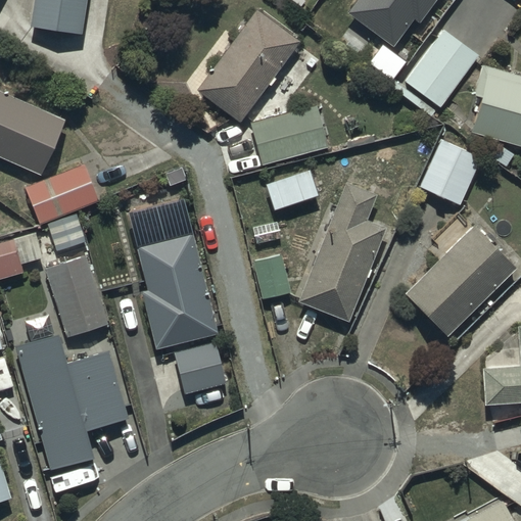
[(34,0),(31,27),(83,34),(87,0),(34,0)]
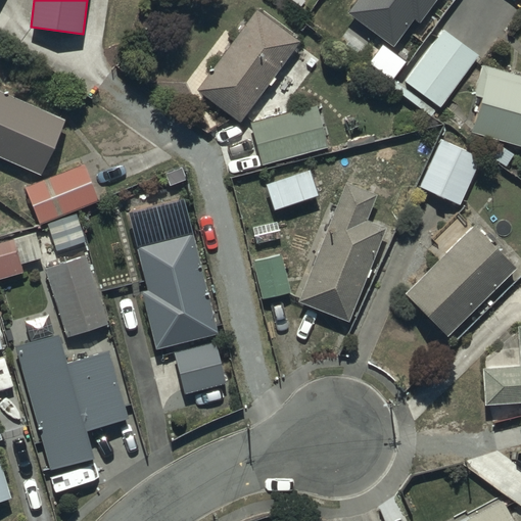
[(357,0),(348,12),(393,45),(413,18),(420,22),(435,0),(357,0)]
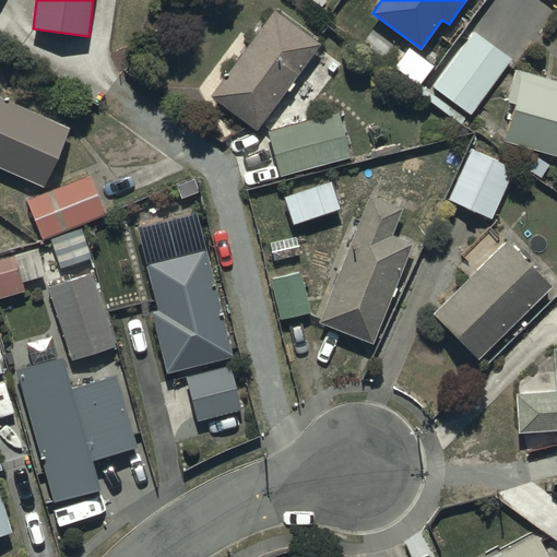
[(256,130),(319,44),(272,10),(209,97),(256,130)]
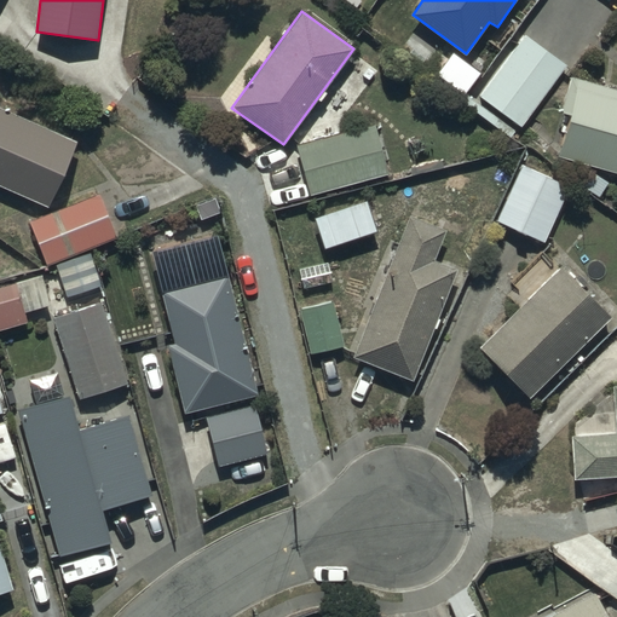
[(568,65),(525,35),(480,98),(523,128),(568,65)]
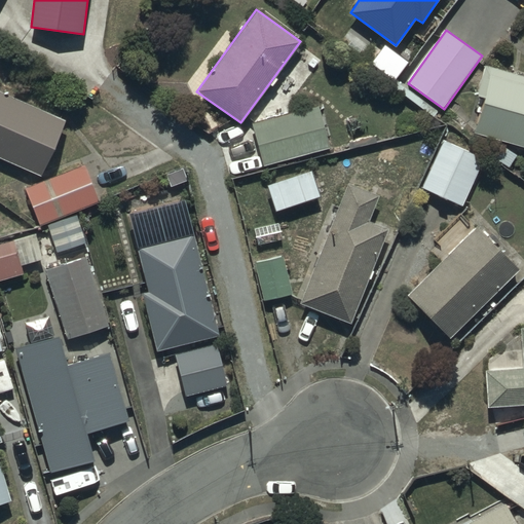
[(523,77),(484,67),(476,96),(480,98),(470,135),(523,149),(523,77)]
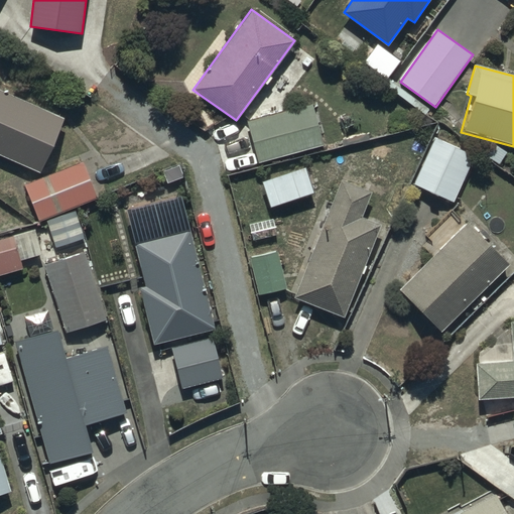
[(0,154),(42,173),(67,119),(0,89),(0,154)]
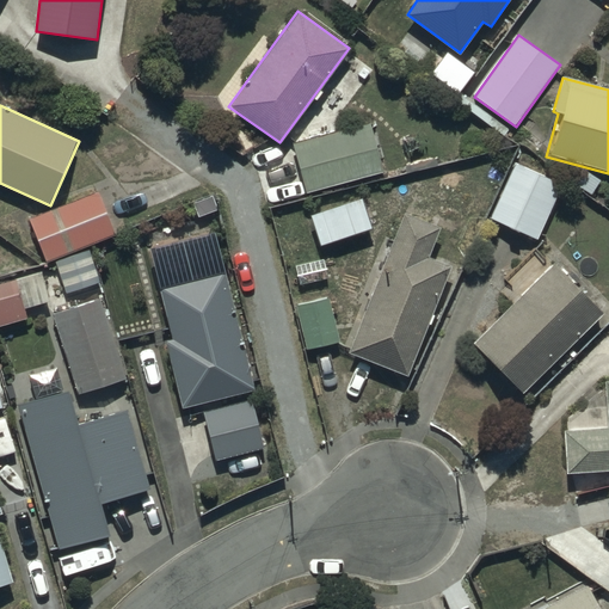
[(294,146),(307,194),(385,172),(370,124),(294,146)]
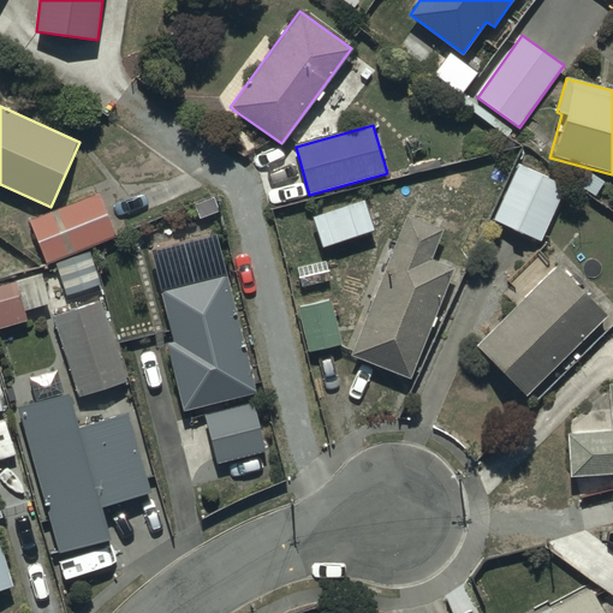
[(565,188),(518,166),(493,219),(540,240),(565,188)]
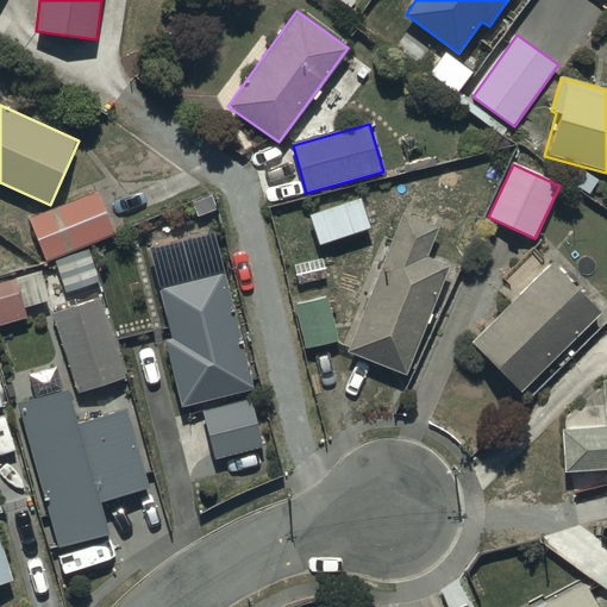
[(31,218),(48,262),(118,235),(101,191),(31,218)]
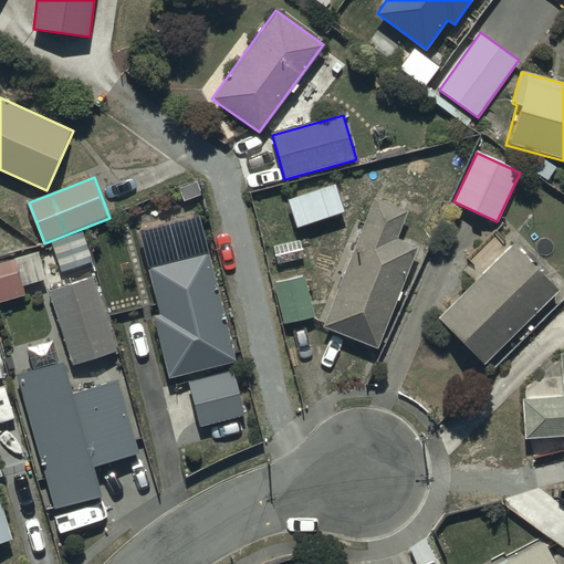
[(408,210),(373,197),(323,325),(377,345),(415,246),(397,239),(408,210)]
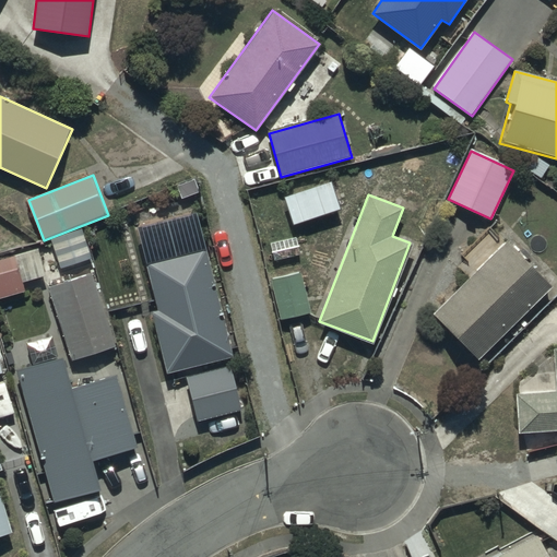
[(477,359),(553,284),(494,225),(462,257),(467,261),(460,269),(469,279),(431,315),(477,359)]
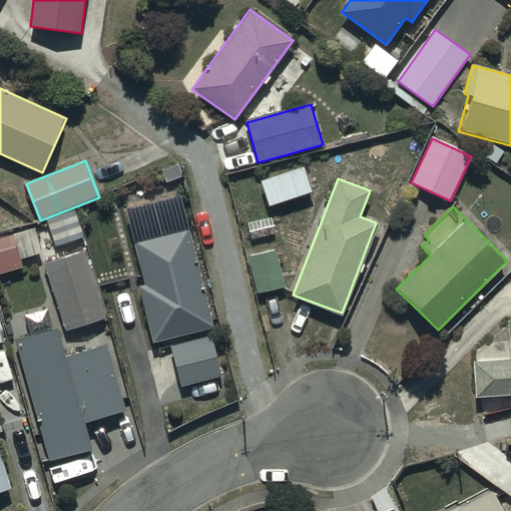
[(214,327),(189,228),(134,242),(145,285),(139,286),(153,343),(214,327)]
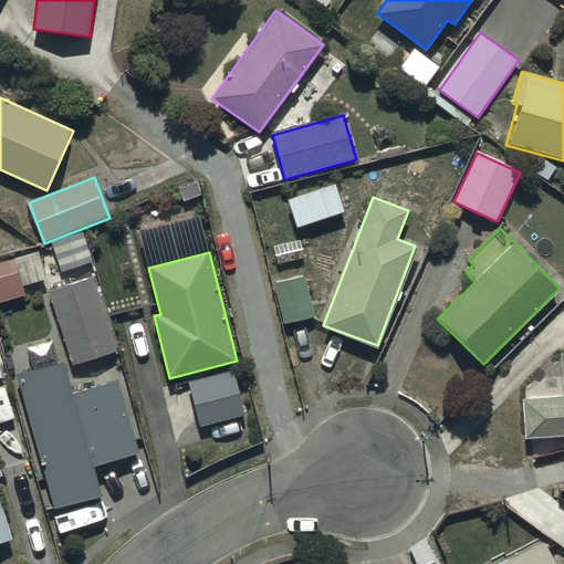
[(17,259),(0,263),(0,302),(27,294),(17,259)]
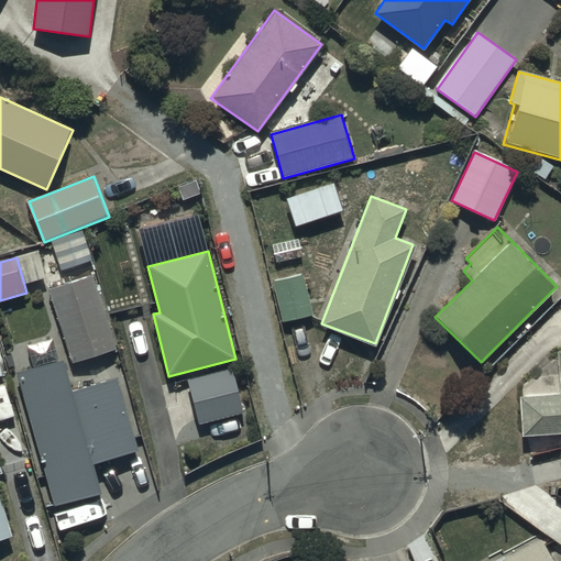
[(311,316),(303,275),(274,281),(283,322),(311,316)]
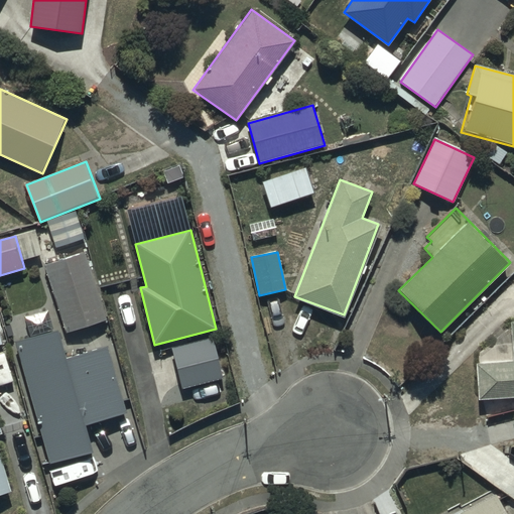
[(87,253),(46,266),(68,334),(108,320),(87,253)]
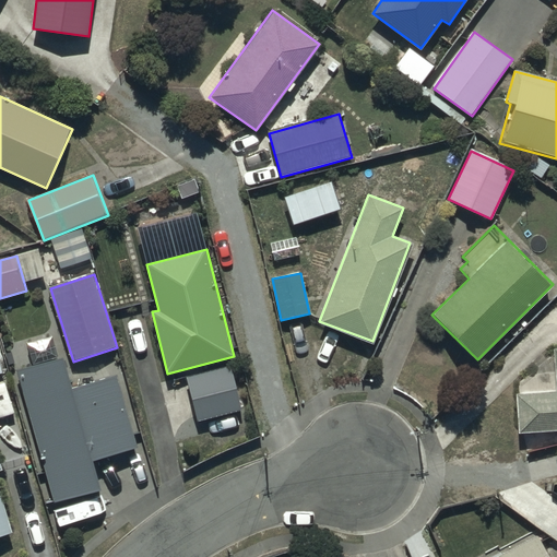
[(555,391),(514,393),(517,433),(556,429),(556,347),(552,348),(555,391)]
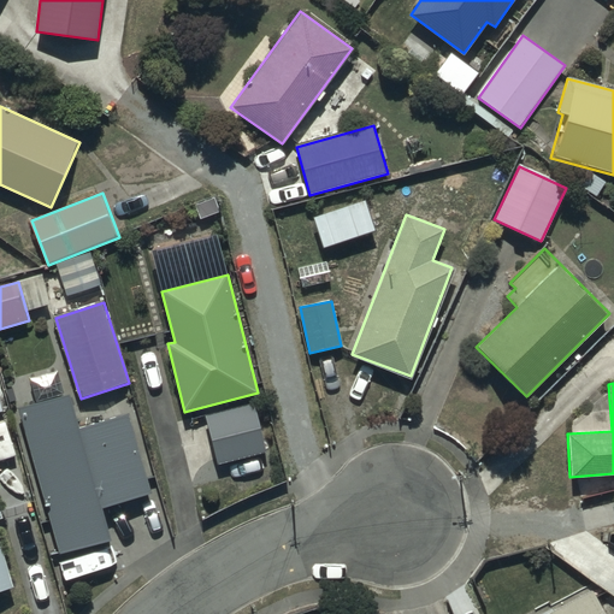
[(28,395),(30,403),(18,407),(70,586),(98,578),(94,564),(108,560),(104,541),(112,538),(102,507),(151,494),(128,414),(81,427),(70,393),(47,399),(43,390),(28,395)]
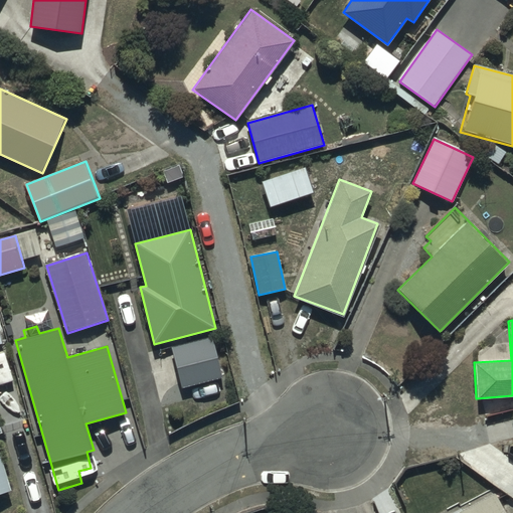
[(212,395),(226,391),(212,337),(173,348),(183,388),(208,382),(212,395)]
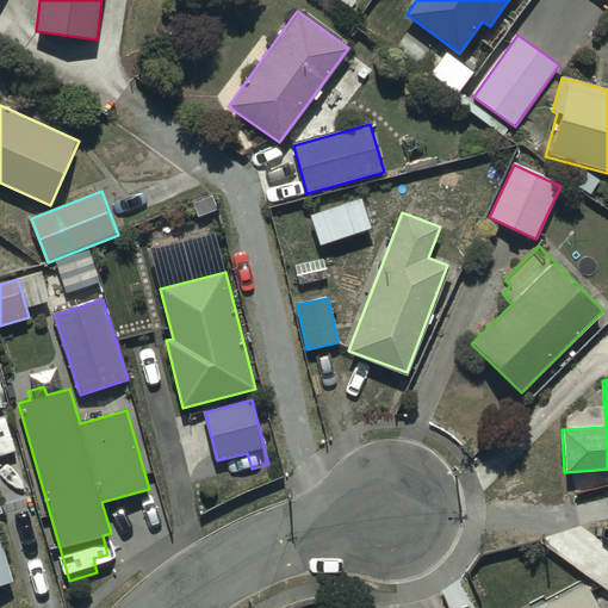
[(0,583),(14,579),(0,534),(0,513),(2,513),(0,506),(0,583)]
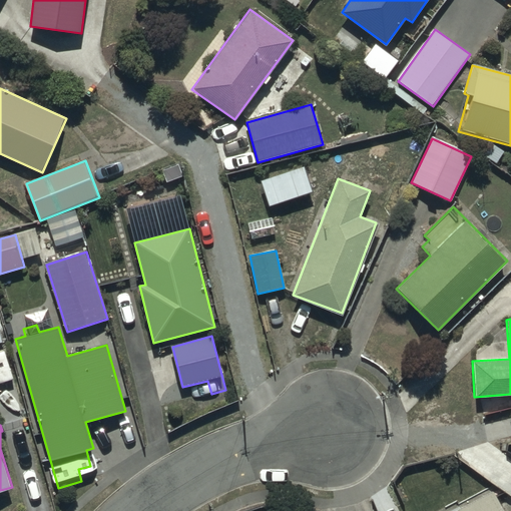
[(502,510),(492,492),(455,510),(502,510)]
